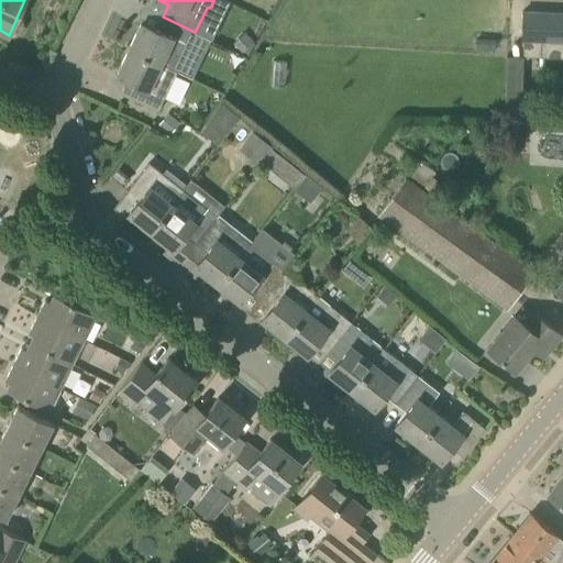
[(562,12),(523,12),(522,41),(525,41),(523,55),(541,56),(542,41),(562,41),(562,12)]
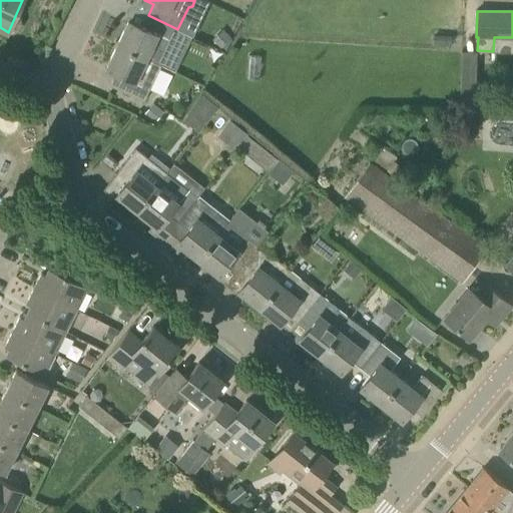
[(177,29),(148,15),(143,26),(128,20),(117,44),(161,64),(165,63),(168,56),(167,51),(177,29)]
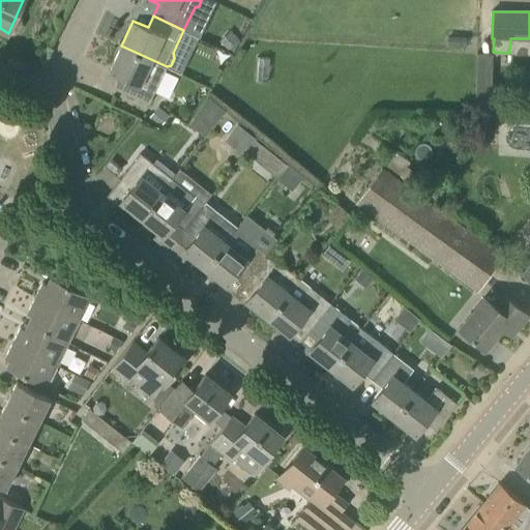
[(529,53),(529,38),(510,38),(509,53),(529,53)]
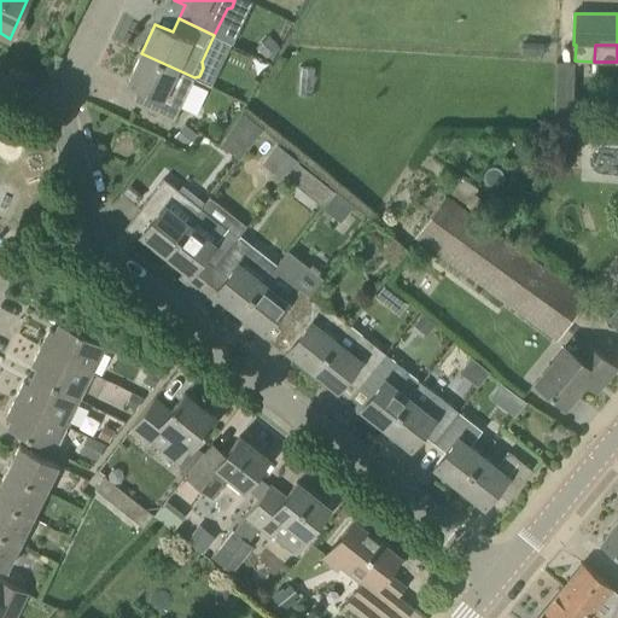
[(174,121),(181,108),(192,82),(194,77),(141,53),(128,82),(145,91),(139,104),(174,121)]
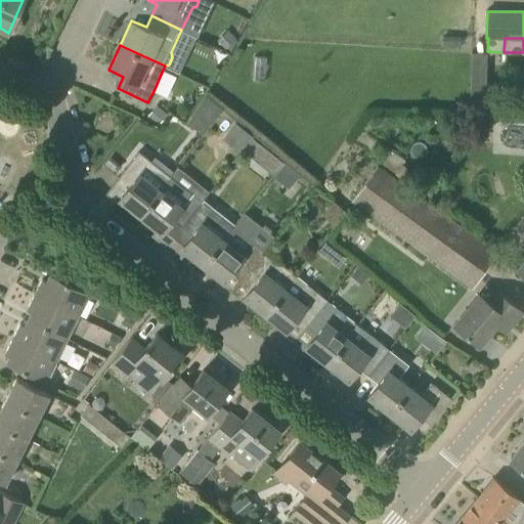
[(204,93),(191,113),(208,126),(222,108),(204,93)]
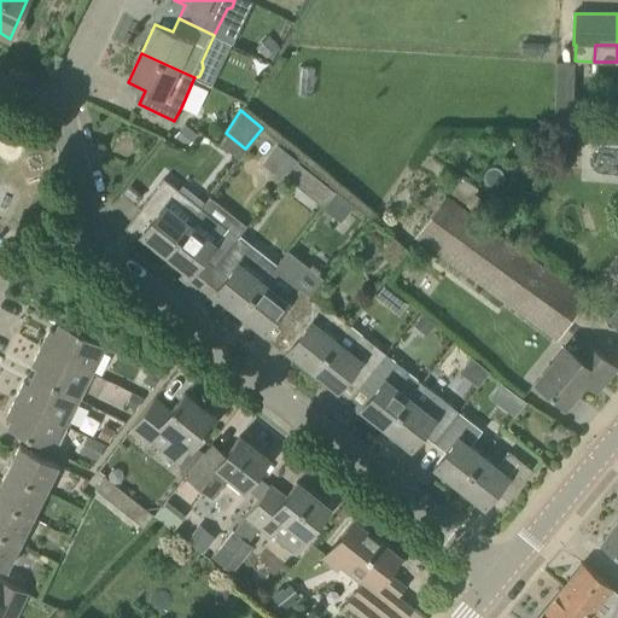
[(572,134),(573,111),(555,111),(554,133),(572,134)]
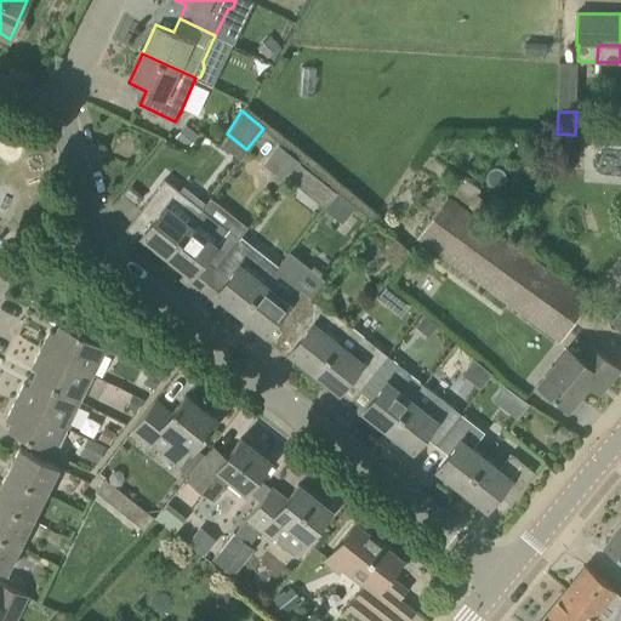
[(279,143),(265,164),(285,180),(289,175),(292,171),(295,167),(301,159),(279,143)]
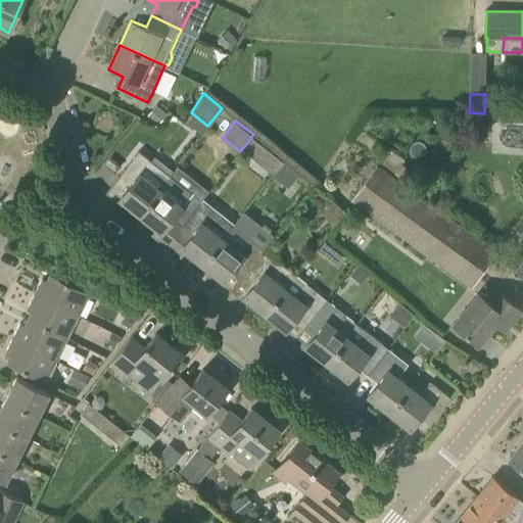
[(465,126),(465,143),(482,143),(482,126),(465,126)]
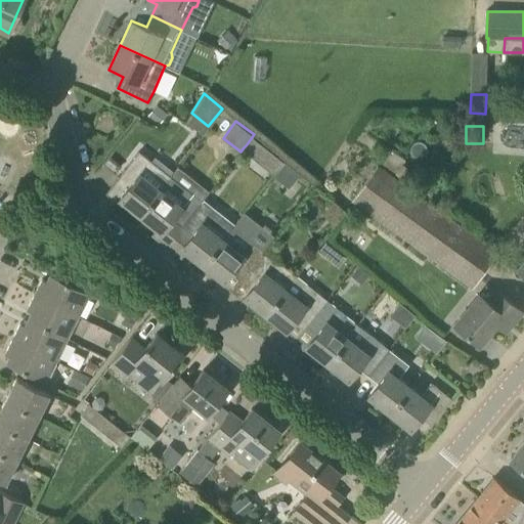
[(140,215),(161,188),(149,180),(160,167),(139,150),(119,177),(129,185),(119,198),(140,215)]
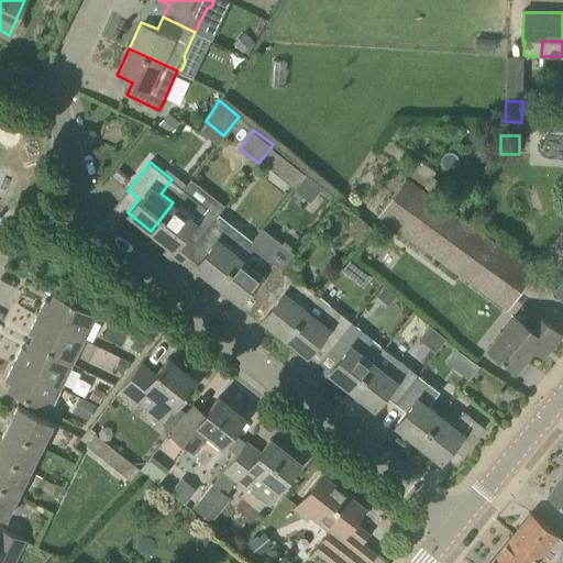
[(322,187),(307,175),(295,190),(310,202),(322,187)]
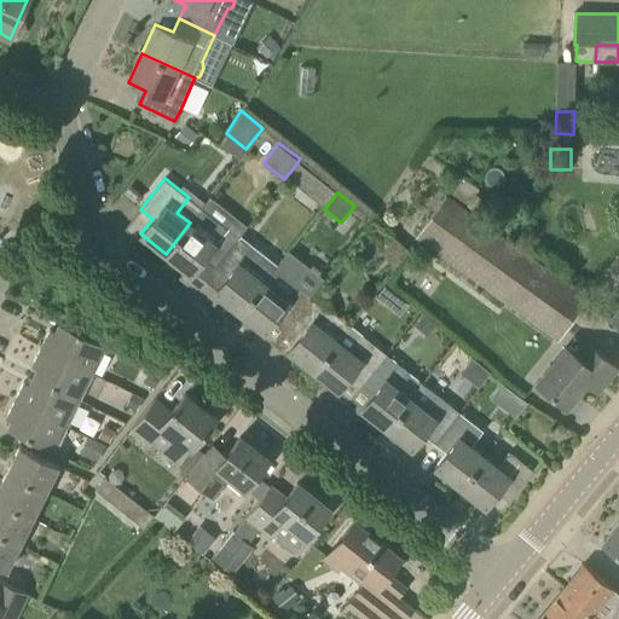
[(559,336),(588,295),(445,195),(416,236),(559,336)]
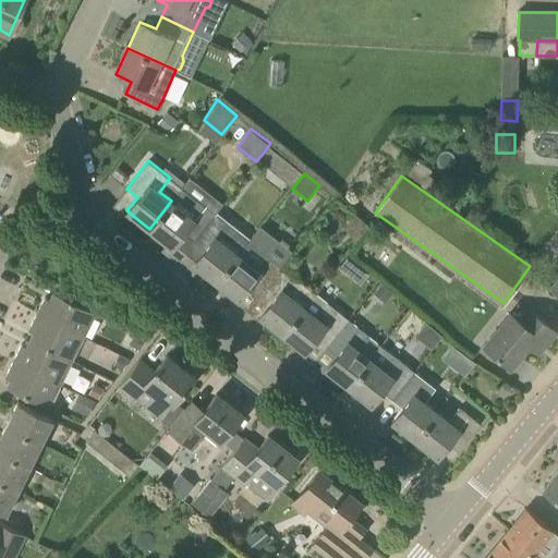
[(183,233),(193,242),(216,214),(215,213),(182,187),(181,189),(171,201),(149,229),(172,246),(183,233)]
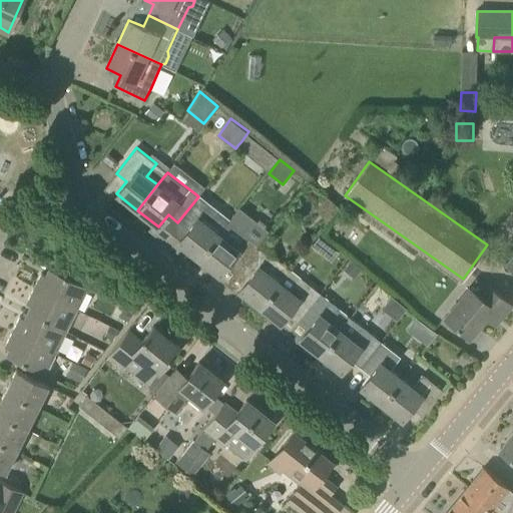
[(327,195),(321,203),(334,213),(340,206),(327,195)]
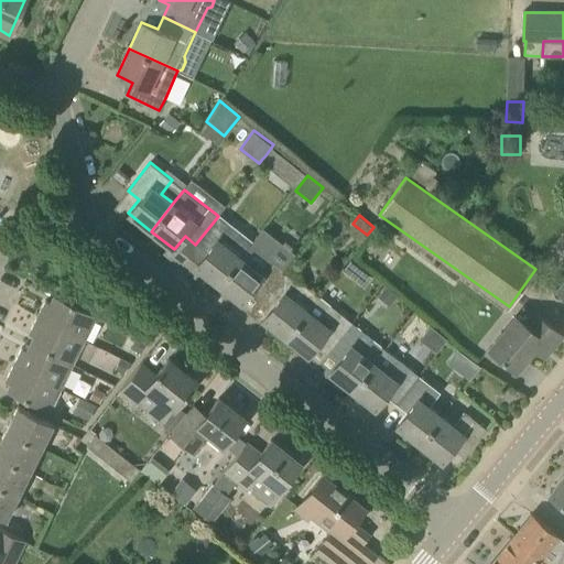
[(218,284),(240,257),(228,247),(239,232),(218,216),(195,245),(206,252),(195,267),(218,284)]
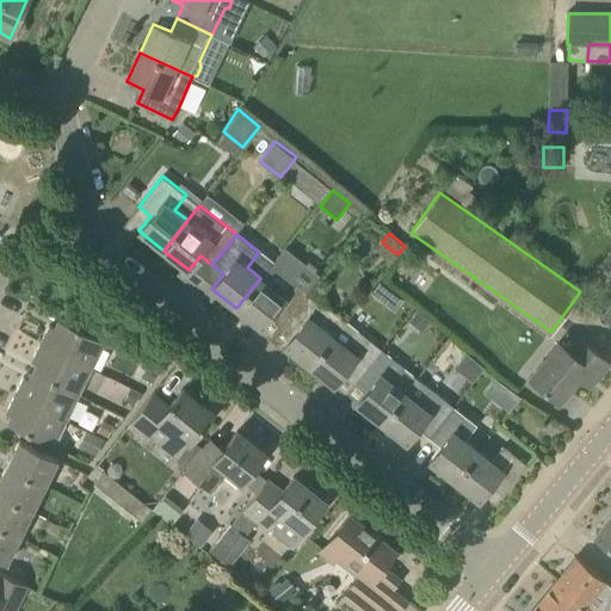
[(308,291),(285,273),(273,288),(260,278),(236,308),(261,327),(273,313),(284,322),(308,291)]
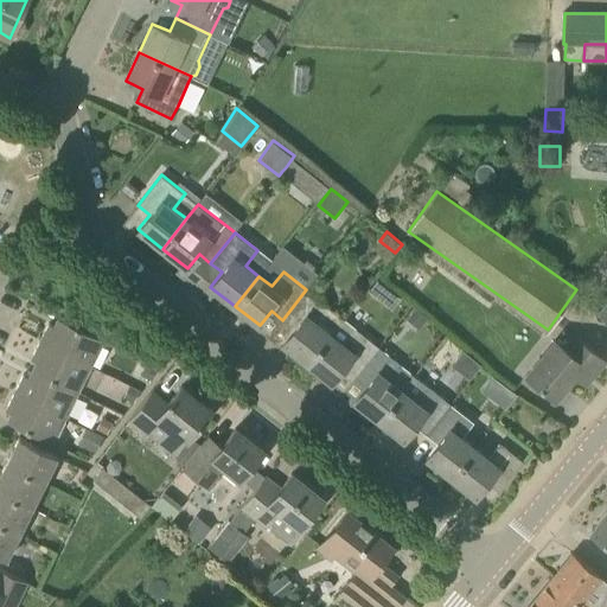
[(376,279),(368,289),(377,298),(387,286),(376,279)]
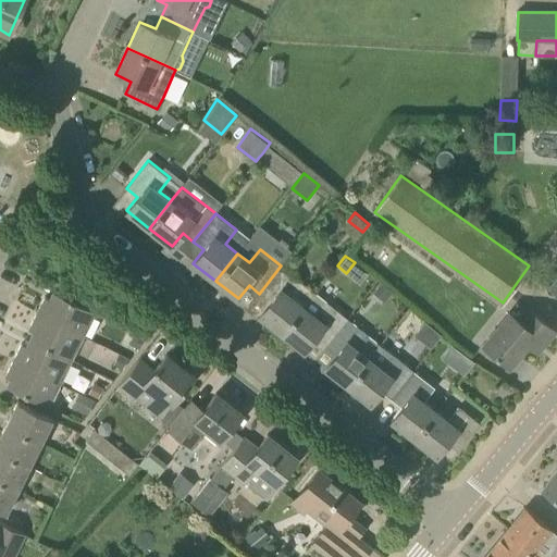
[(282,333),(304,306),(314,292),(281,265),(259,294),(270,301),(259,316),(282,333)]
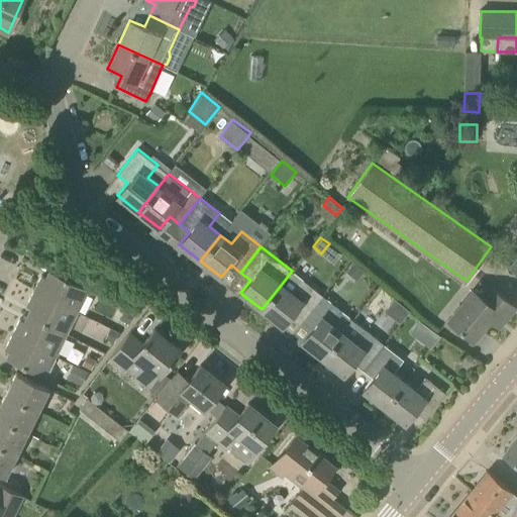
[(516,271),(516,253),(508,265),(516,271)]
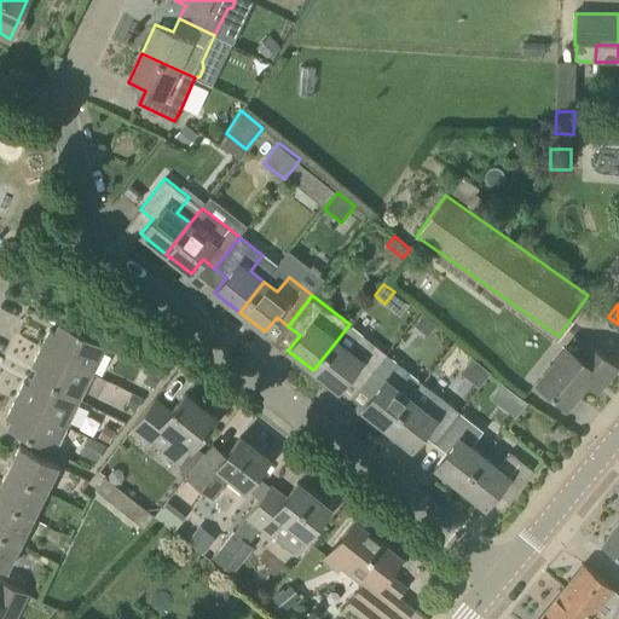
[(106,346),(59,323),(56,331),(51,329),(41,347),(93,374),(106,346)]
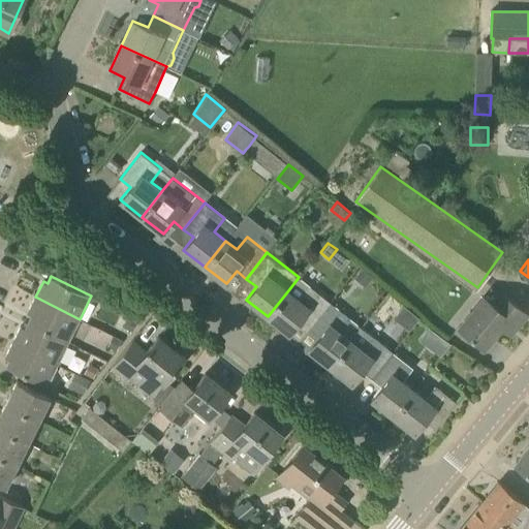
[(309,329),(330,302),(299,277),(288,290),(268,316),(289,334),(300,320),(309,329)]
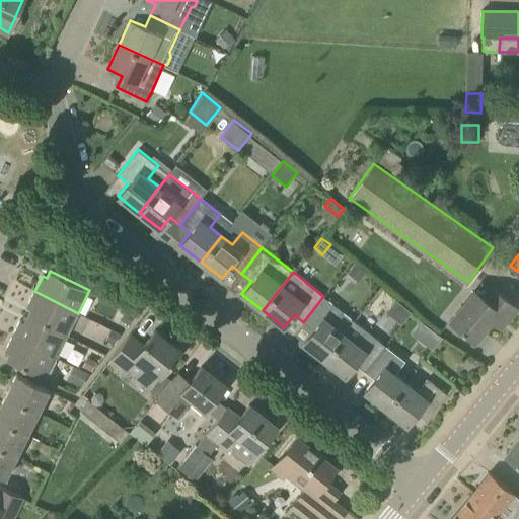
[(518,307),(491,286),(483,297),(474,291),(450,321),(475,341),(497,314),(506,321),(518,307)]
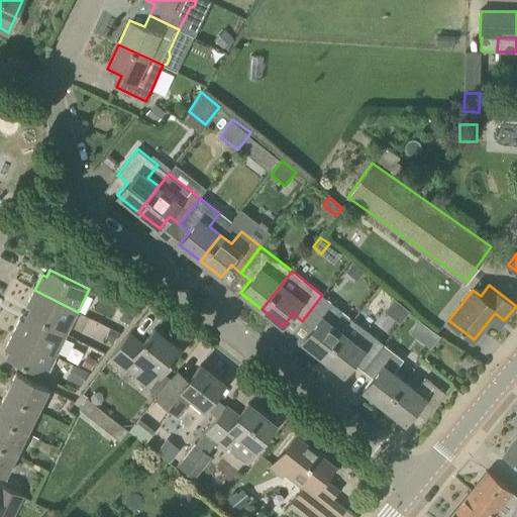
[(67,333),(78,312),(34,290),(26,306),(31,308),(28,314),(67,333)]
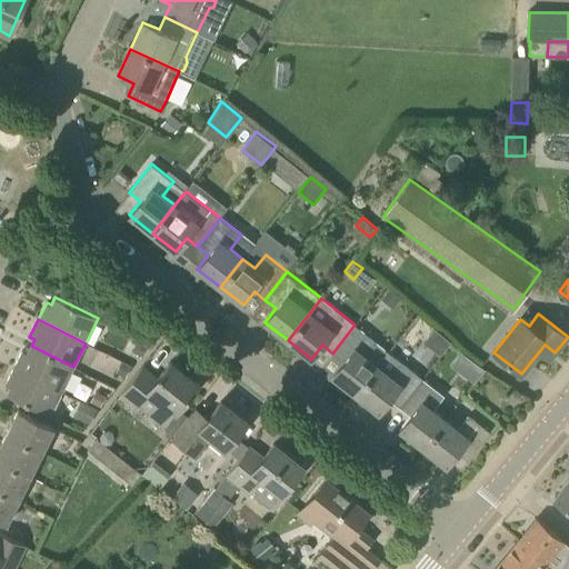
[(356,393),(378,366),(388,351),(355,325),(332,353),(343,361),(332,376),(356,393)]
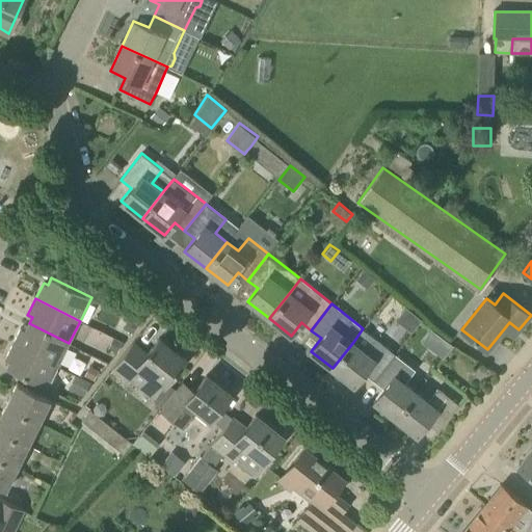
[(407,307),(397,319),(413,331),(422,319),(407,307)]
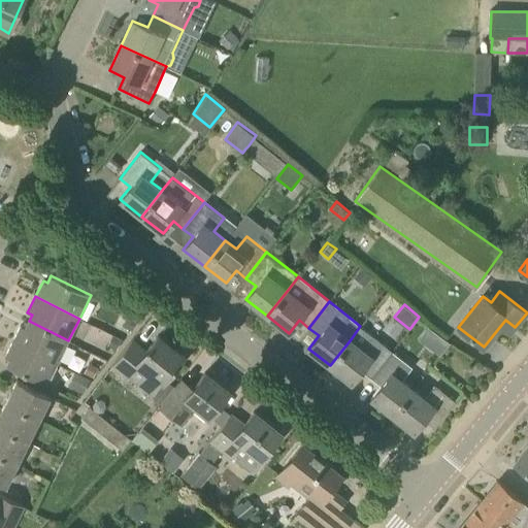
[(68,340),(29,321),(26,327),(21,325),(13,340),(58,362),(68,340)]
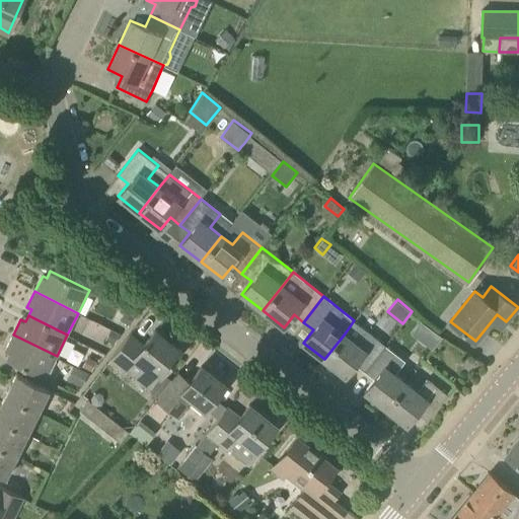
[(365,371),(385,345),(354,320),(345,334),(324,359),(345,376),(355,363),(365,371)]
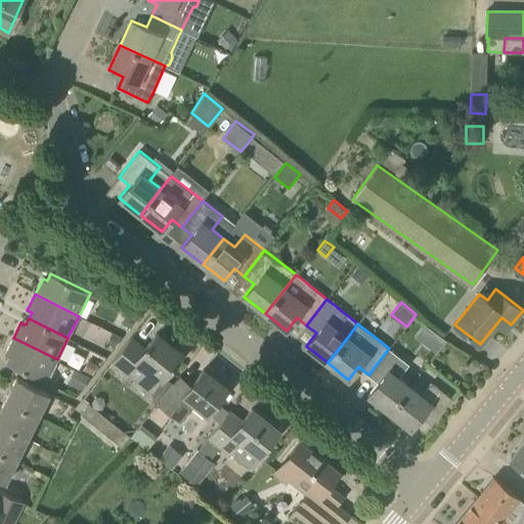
[(433,349),(440,338),(420,324),(412,336),(433,349)]
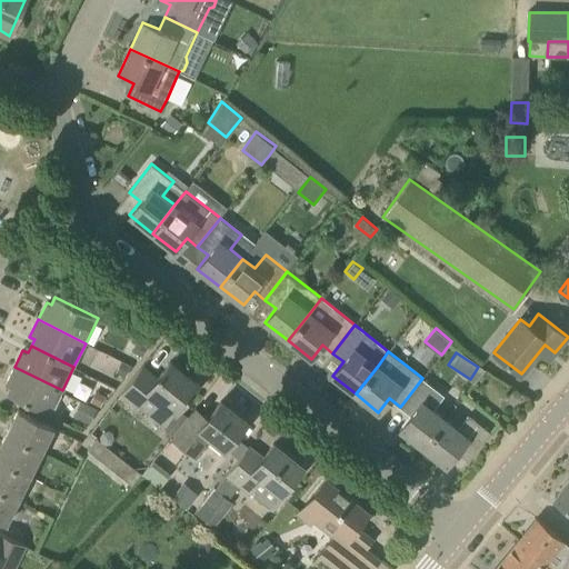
[(199,383),(170,361),(157,378),(142,366),(122,391),(162,422),(173,409),(177,411),(179,408),(199,383)]
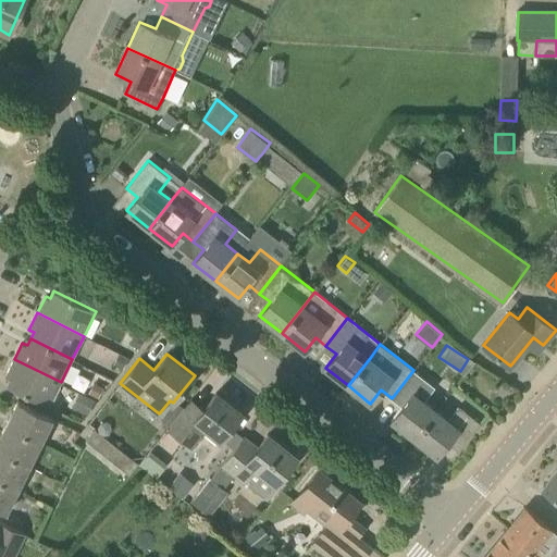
[(49,406),(61,382),(14,359),(5,376),(10,379),(7,385),(49,406)]
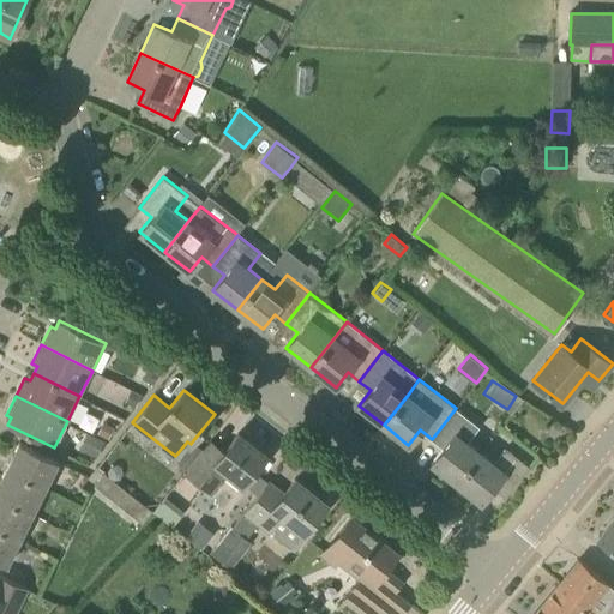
[(456,482),(480,452),(467,441),(479,426),(456,408),(432,439),(443,447),(432,463),(456,482)]
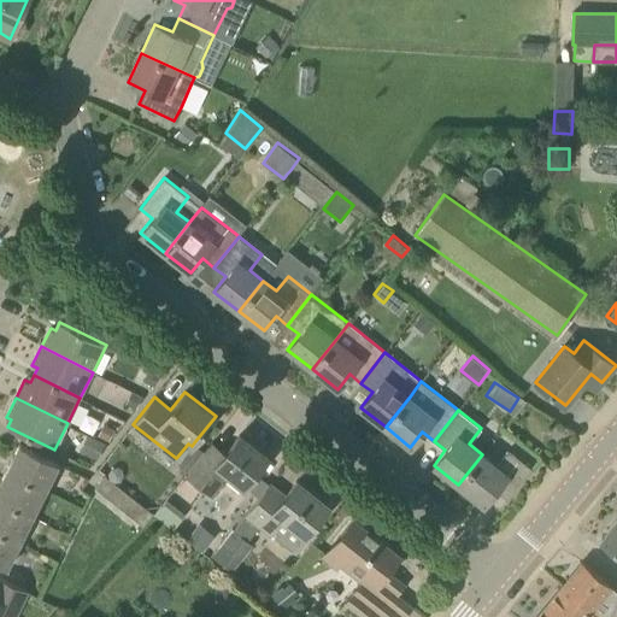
[(209,446),(205,451),(188,471),(186,474),(213,497),(229,476),(258,499),(270,483),(257,472),(269,457),(240,434),(222,457),(209,446)]
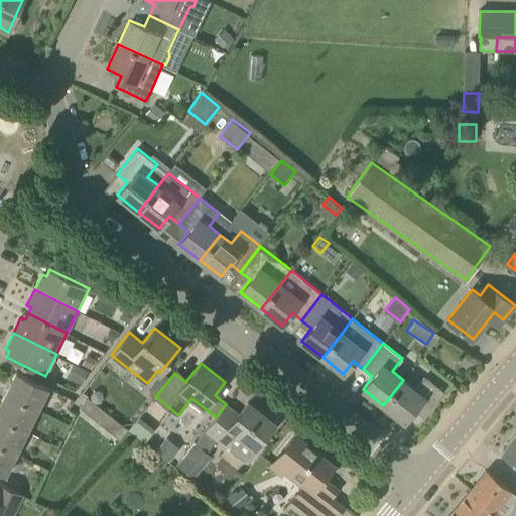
[(0,472),(5,475),(49,387),(16,371),(0,403),(0,472)]
